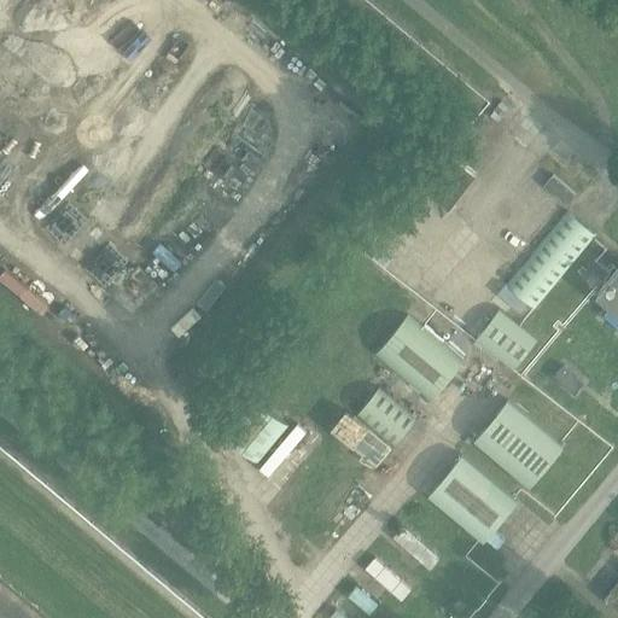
[(454,155),(427,190),(450,208),(477,173),(454,155)]
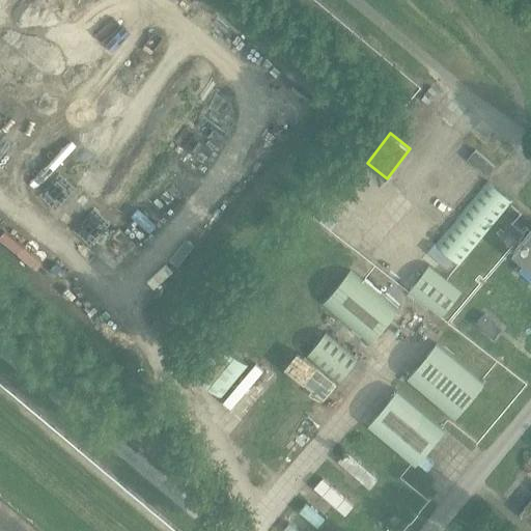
[(437,246),(460,267),(513,203),(491,184),(437,246)]
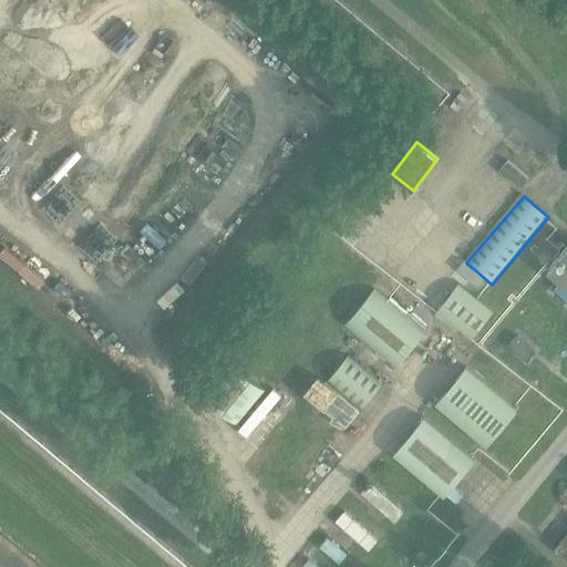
[(566,247),(548,270),(566,286),(566,247)]
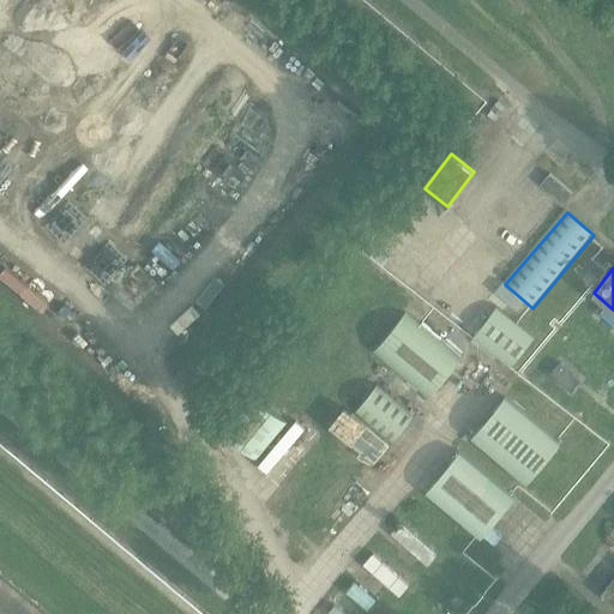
[(497,308),(474,338),(512,367),(535,337),(497,308)]
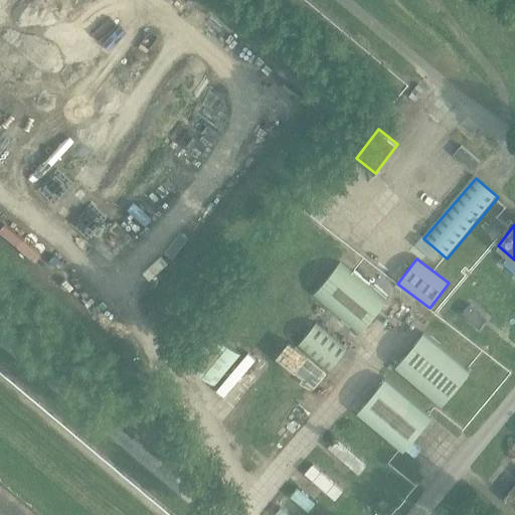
[(314,297),(359,336),(388,301),(343,263),(314,297)]
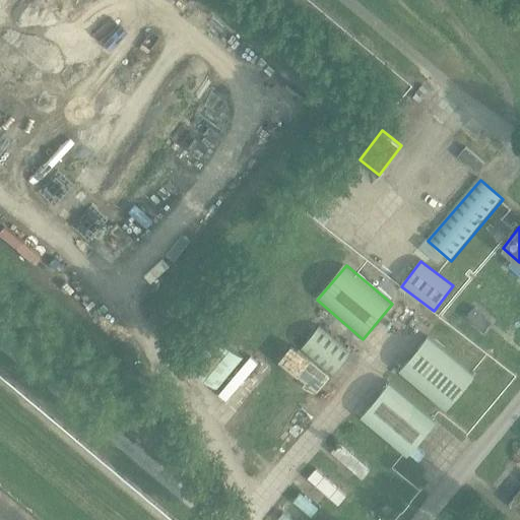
[(476,310),(468,319),(483,331),(492,323),(476,310)]
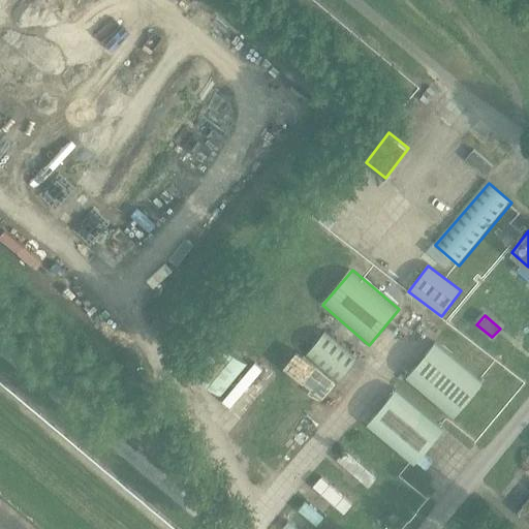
[(359,359),(325,332),(306,355),(339,382),(359,359)]
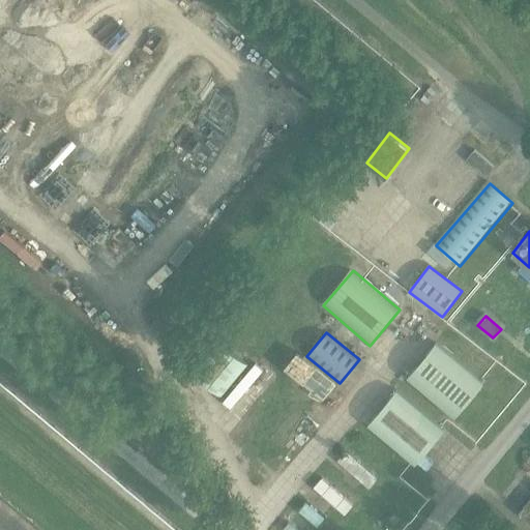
[(222,398),(248,365),(214,337),(188,370),(222,398)]
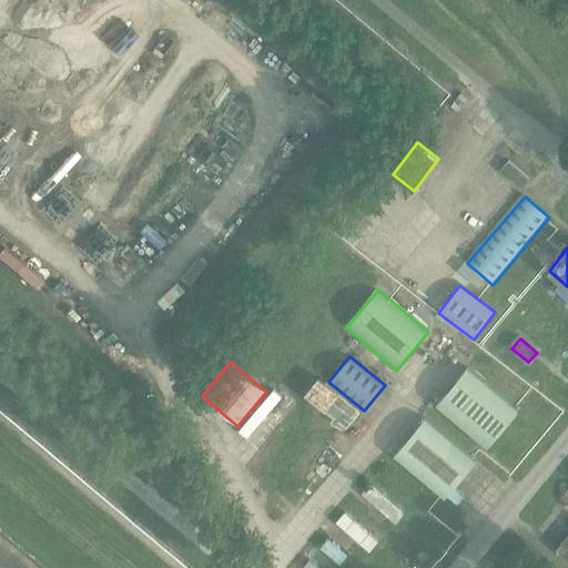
[(437,404),(488,448),(519,409),(469,367),(437,404)]
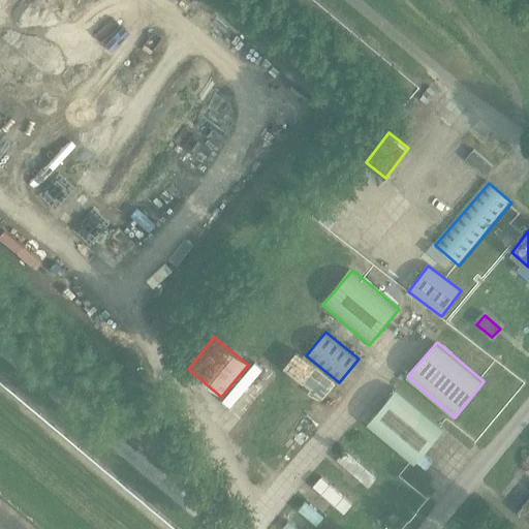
[(368,425),(414,465),(444,430),(399,390),(368,425)]
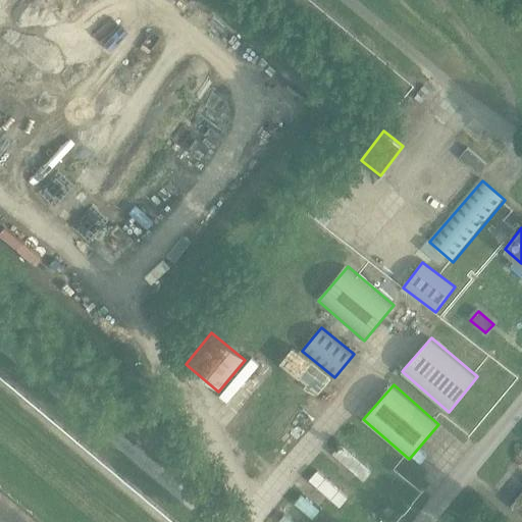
[(521,514),(521,490),(510,505),(521,514)]
